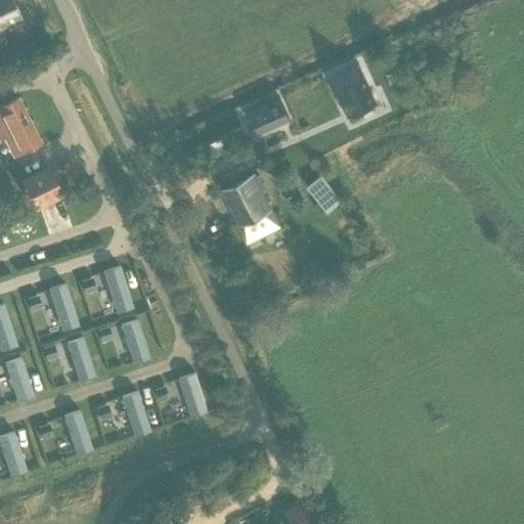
[(0,0),(0,29),(0,28),(19,18),(25,28),(26,28),(12,0),(0,0)]
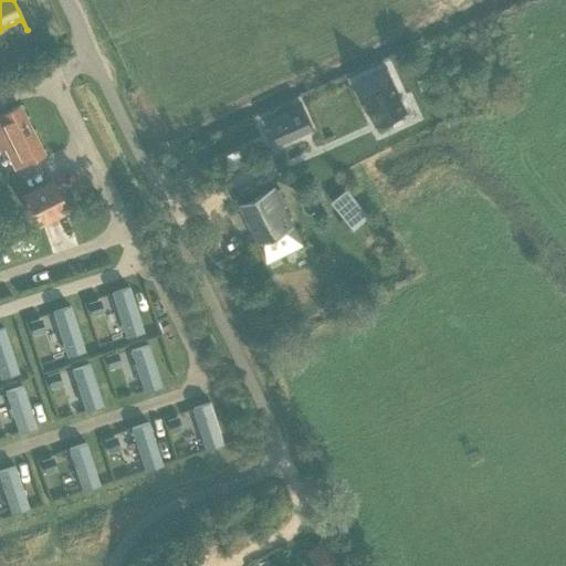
[(388,65),(355,81),(376,126),(377,126),(376,124),(407,109),(408,112),(409,111),(388,65)]
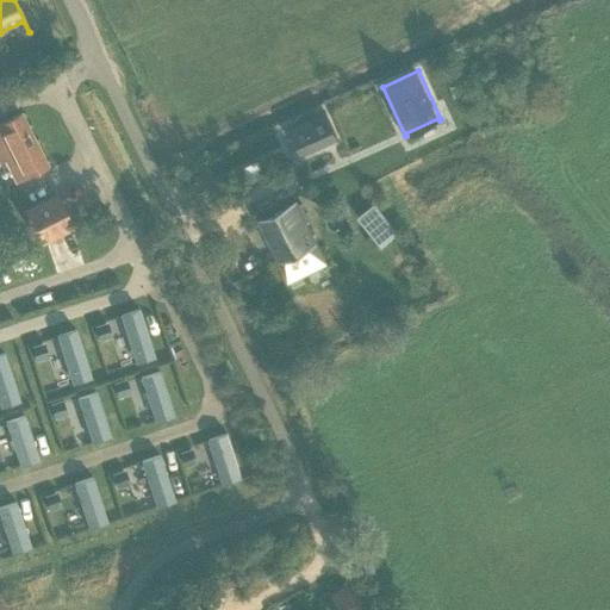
[(325,111),(288,128),(299,150),(336,135),(325,111)]
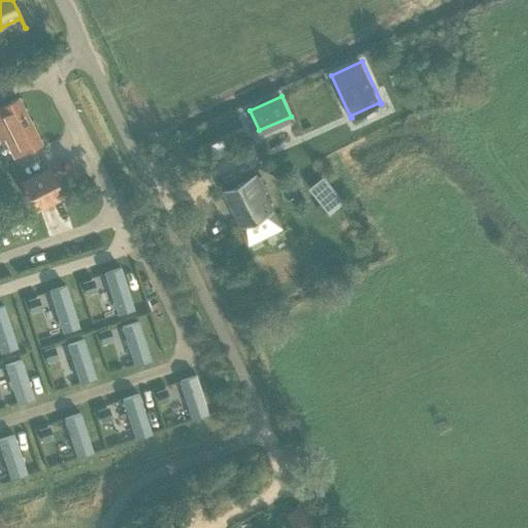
[(0,141),(4,139),(13,159),(40,145),(19,99),(0,108),(0,141)]
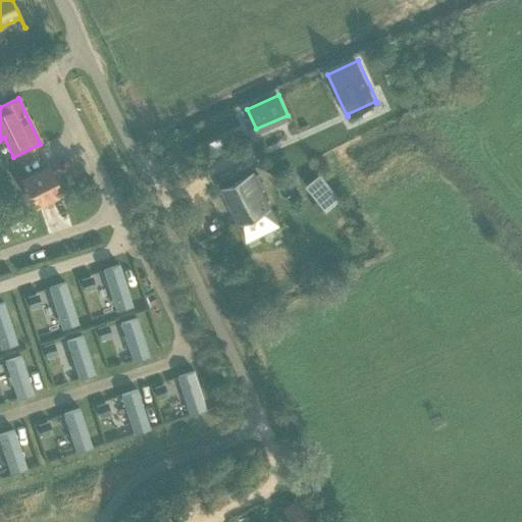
[(35,209),(61,196),(49,170),(21,184),(35,209)]
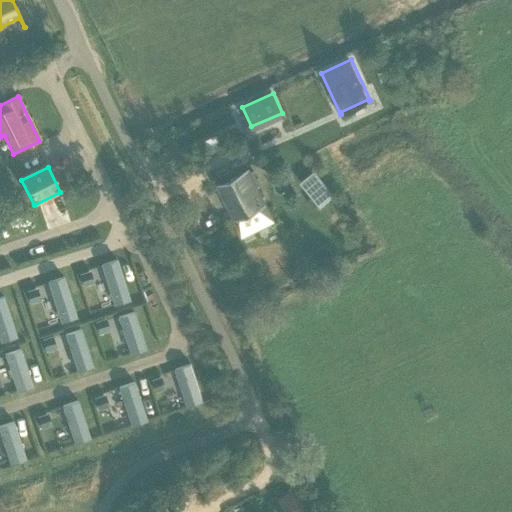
[(314,170),(299,183),(313,200),(328,187),(314,170)]
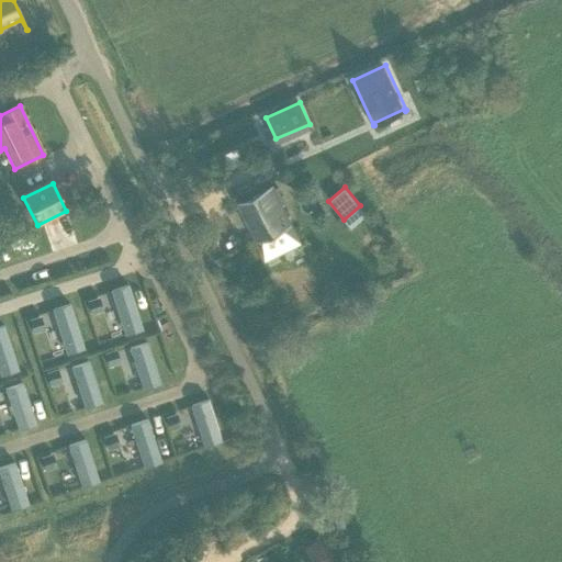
[(239,204),(266,259),(300,243),(272,188),(239,204)]
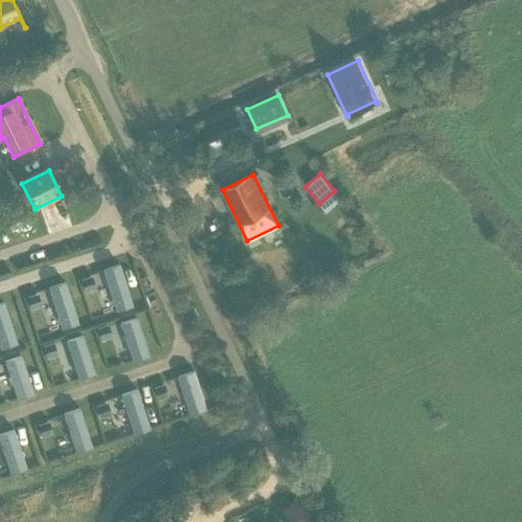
[(133,308),(119,265),(102,271),(116,313),(133,308)]
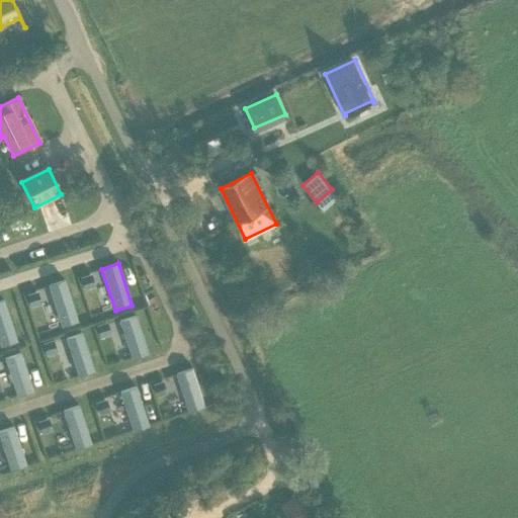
[(84,291),(95,288),(91,274),(80,278),(84,291)]
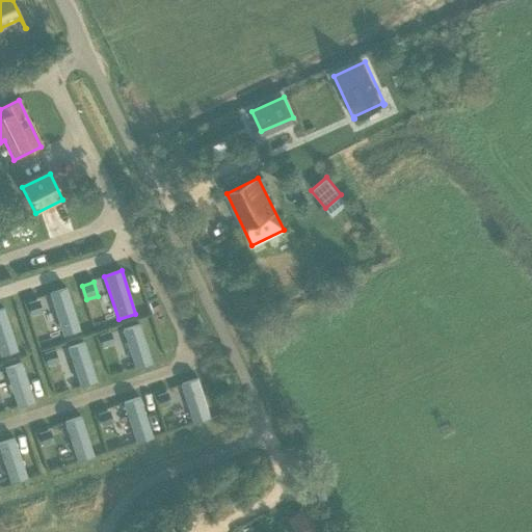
[(80,331),(65,288),(49,294),(62,337),(80,331)]
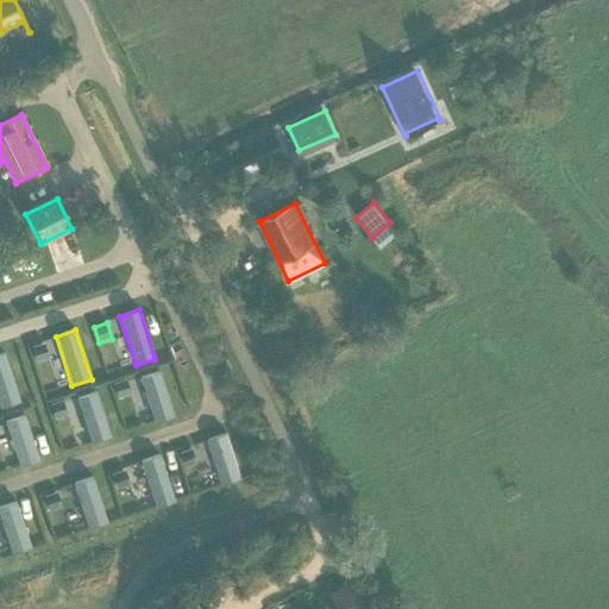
[(35,363),(49,359),(44,343),(30,347),(35,363)]
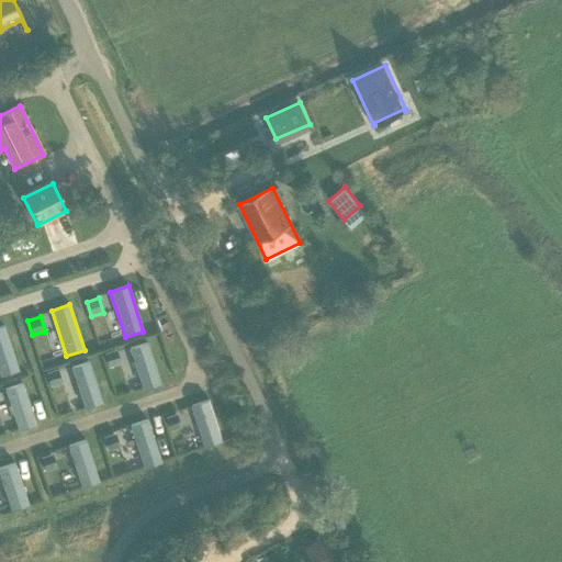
[(0,377),(18,372),(3,326),(0,327),(0,377)]
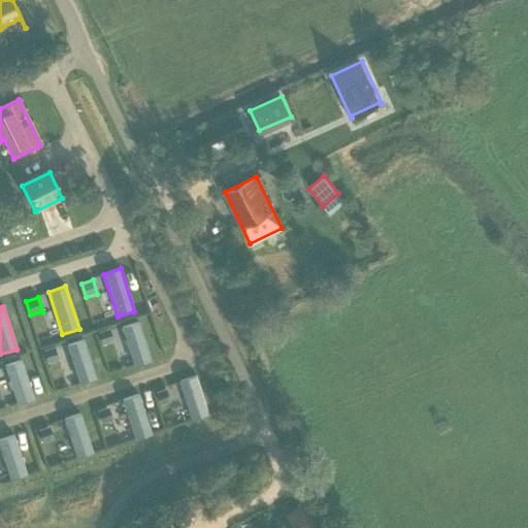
[(151,363),(138,322),(121,327),(134,368),(151,363)]
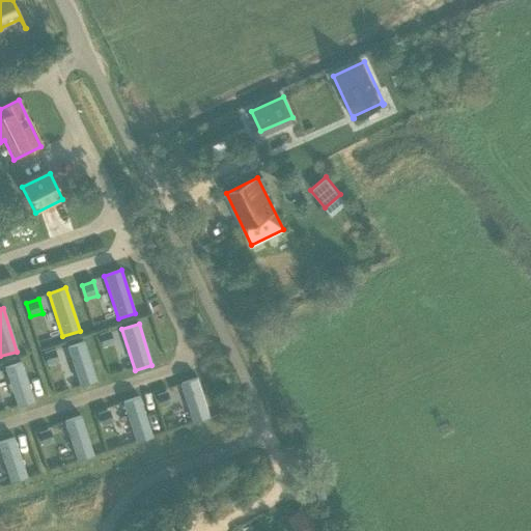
[(103,348),(114,344),(110,331),(98,335),(103,348)]
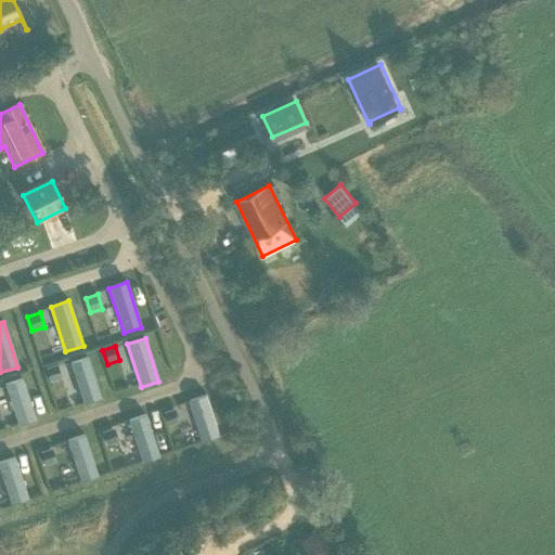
[(101,400),(87,357),(69,363),(84,405),(101,400)]
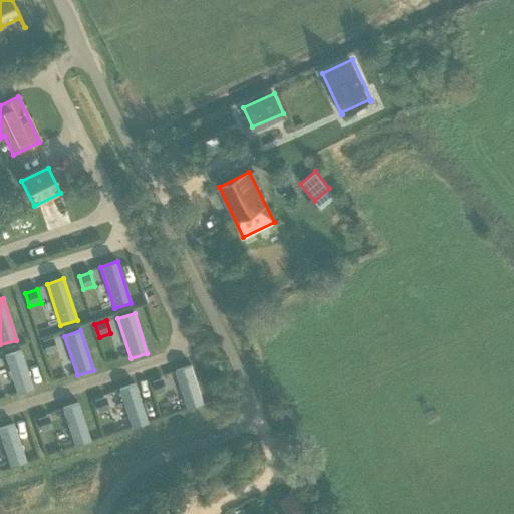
[(45,355),(57,351),(52,338),(41,342),(45,355)]
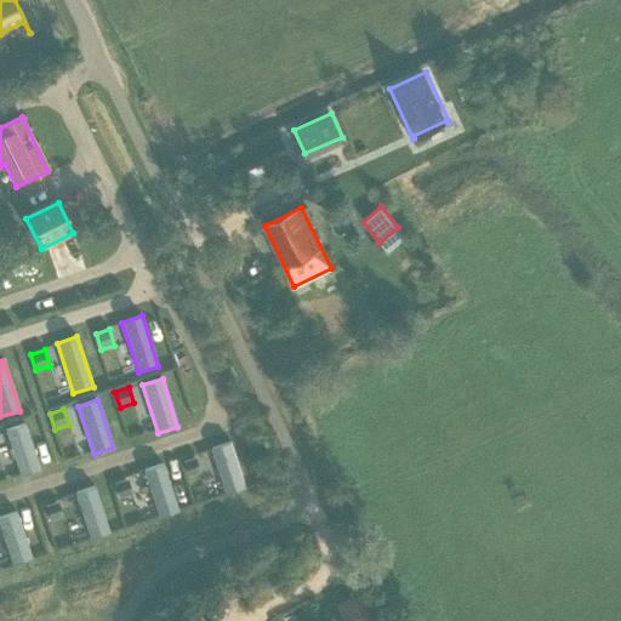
[(40,472),(24,423),(4,429),(20,478),(40,472)]
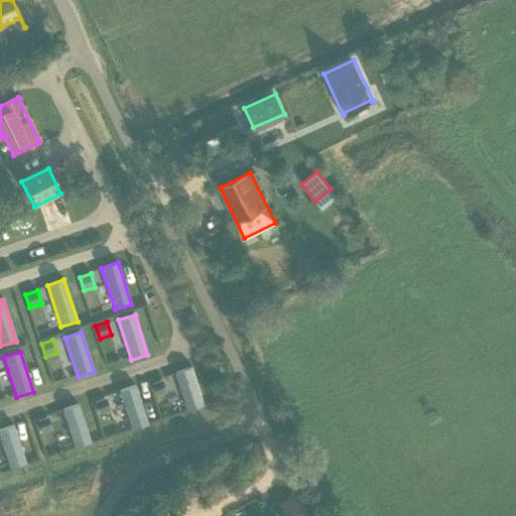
[(205,407),(191,367),(175,372),(188,412),(205,407)]
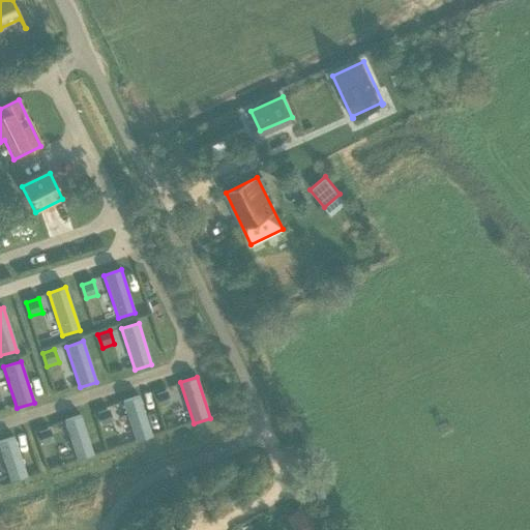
[(160,408),(172,404),(168,390),(155,394),(160,408)]
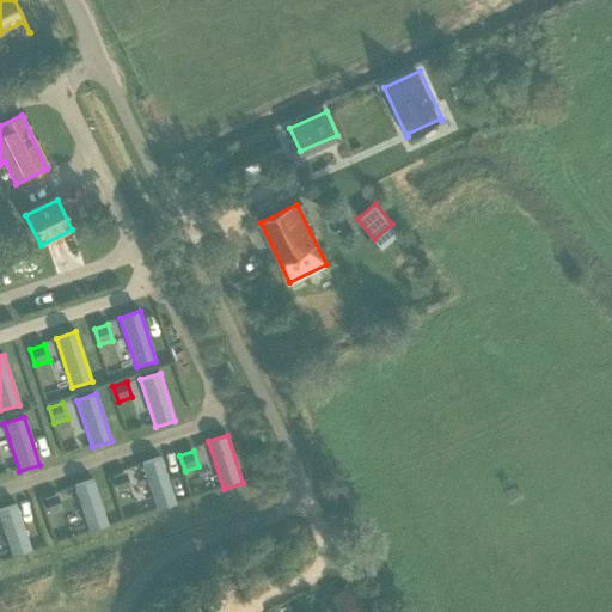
[(175,505),(160,458),(140,464),(155,512),(175,505)]
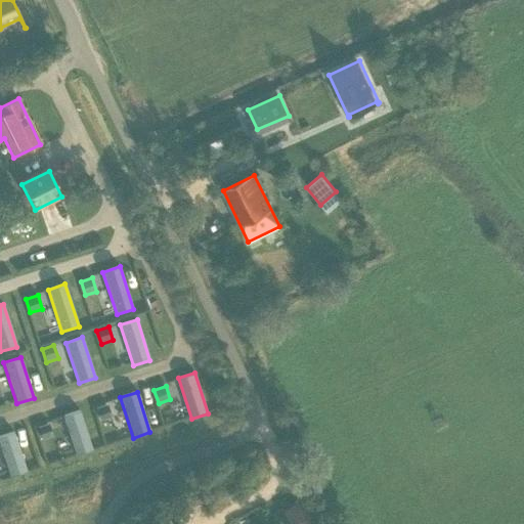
[(100,422),(112,418),(107,404),(96,408),(100,422)]
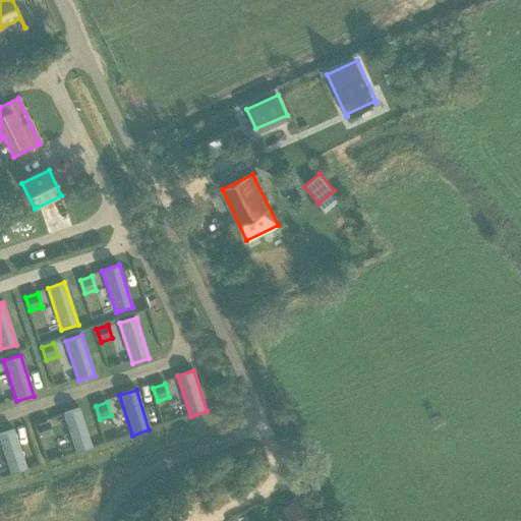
[(92,449),(78,408),(62,413),(75,454),(92,449)]
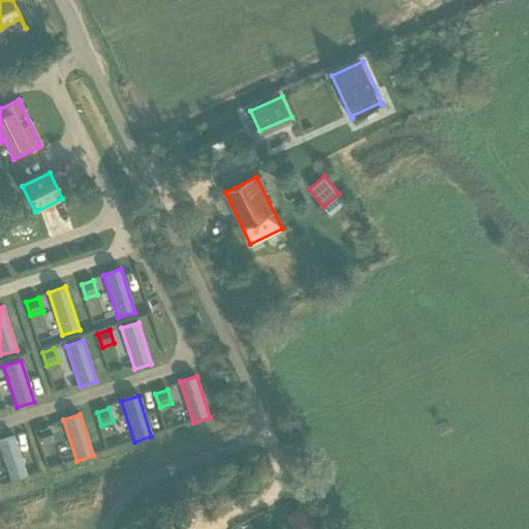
[(42,445),(54,441),(49,428),(37,432),(42,445)]
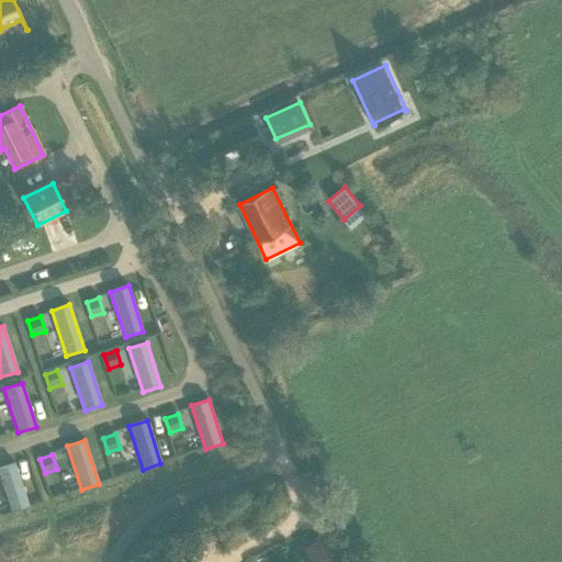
[(29,507),(14,463),(0,468),(0,479),(11,513),(29,507)]
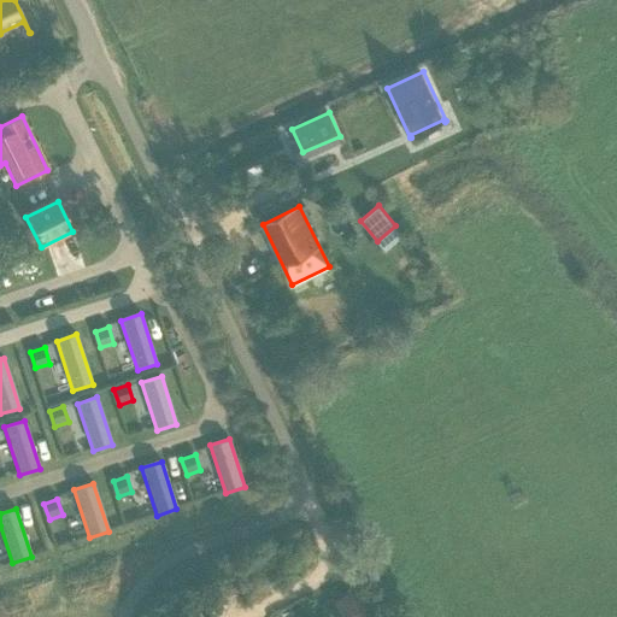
[(370,616),(356,589),(334,600),(342,616),(370,616)]
